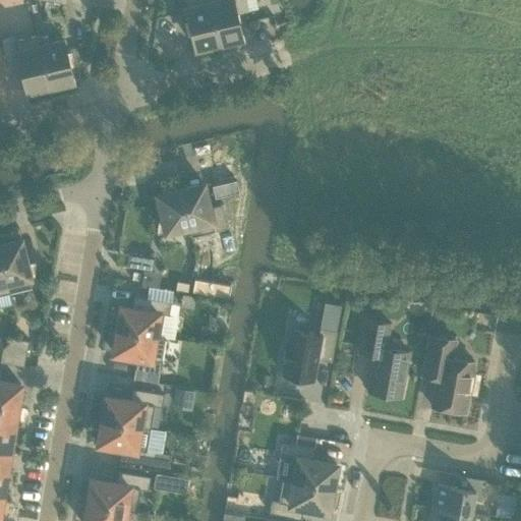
[(196,48),(221,43),(210,0),(184,0),(190,20),(184,21),(188,37),(193,35),(196,48)]
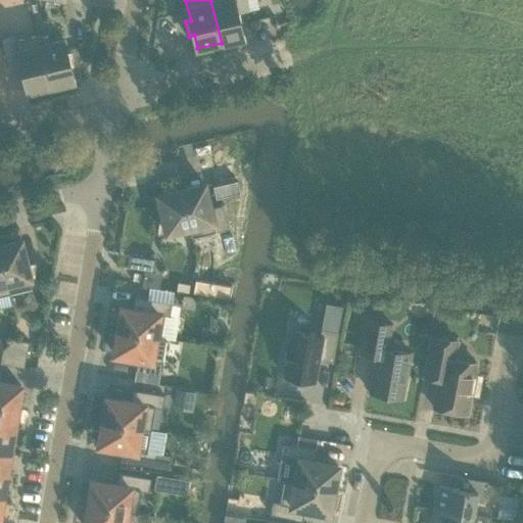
[(247,0),(210,0),(222,43),(244,37),(238,13),(250,10),(247,0)]
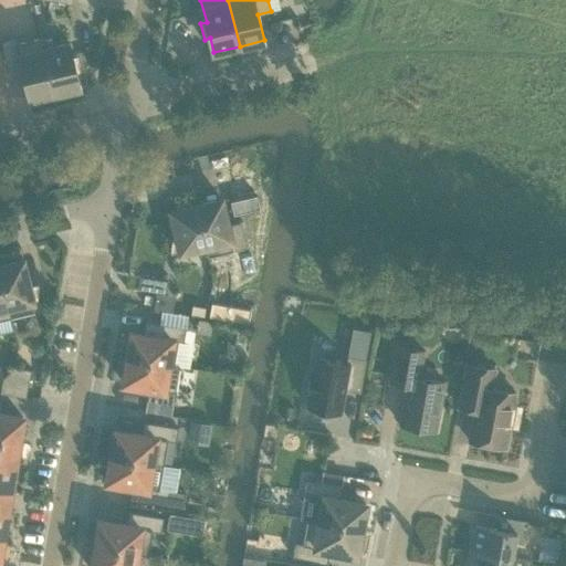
[(55,93),(45,49),(42,38),(18,43),(17,39),(3,42),(11,76),(24,73),(30,100),(55,93)]
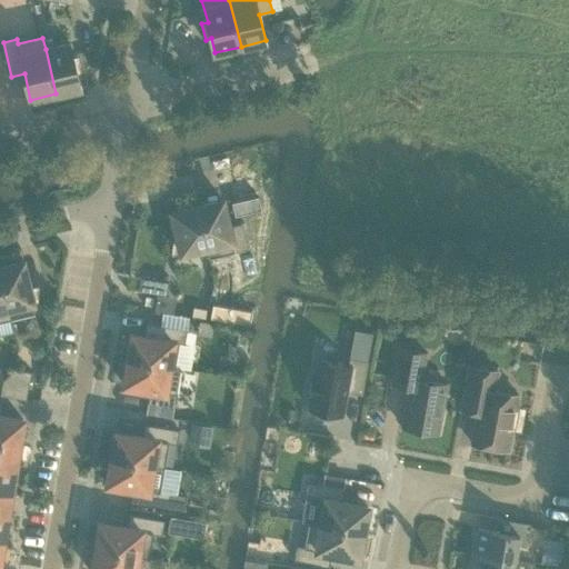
[(78,58),(73,59),(70,43),(46,49),(56,93),(60,92),(61,98),(76,95),(75,89),(81,88),(77,71),(81,71),(78,58)]
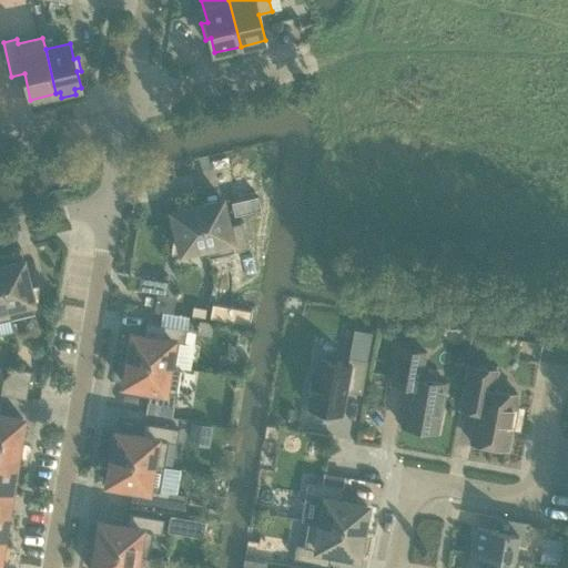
[(234,201),(237,213),(263,208),(261,195),(234,201)]
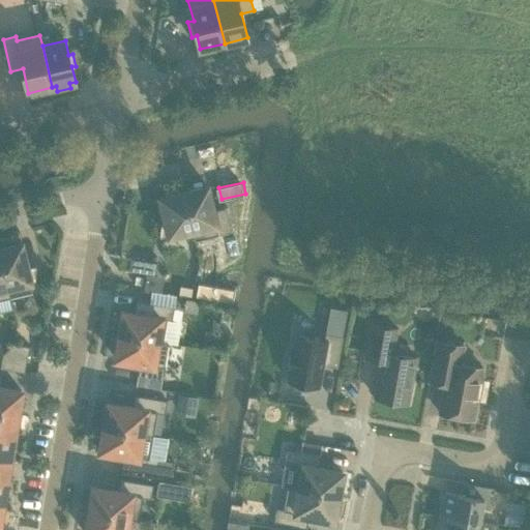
[(179,188),(166,192),(167,196),(162,198),(168,223),(163,224),(162,236),(194,229),(196,240),(232,232),(226,207),(213,210),(208,186),(180,193),(179,188)]
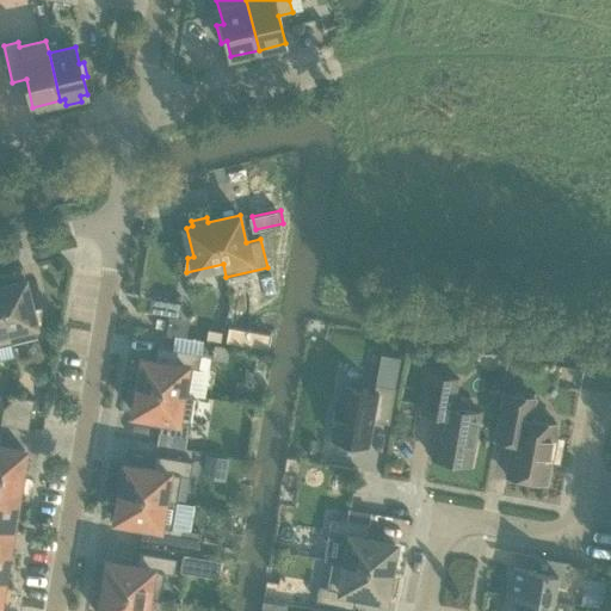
[(429,232),(426,245),(439,247),(442,234),(429,232)]
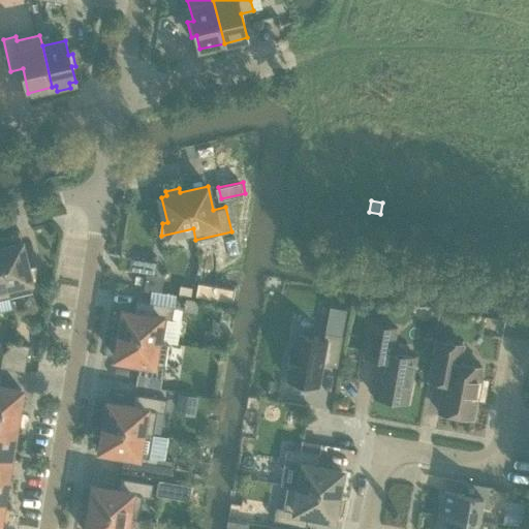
[(382,203),(380,214),(393,216),(395,205),(382,203)]
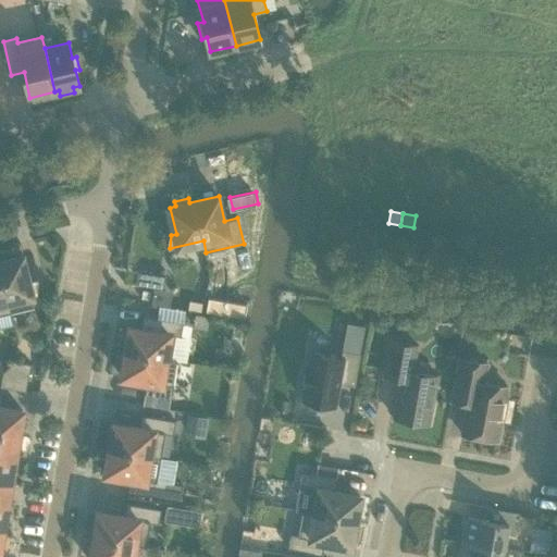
[(358,214),(356,225),(369,227),(371,217),(358,214)]
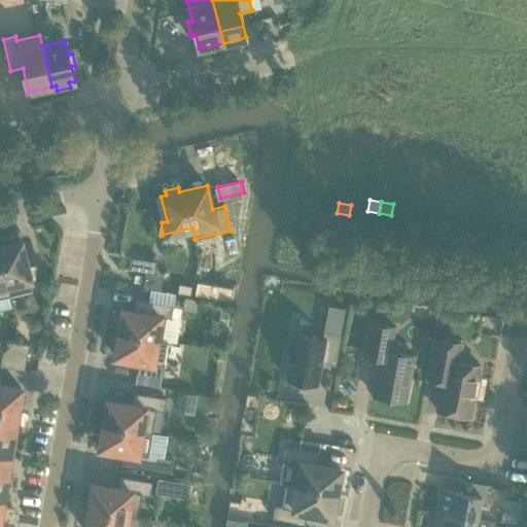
[(411,207),(409,218),(421,220),(422,209),(411,207)]
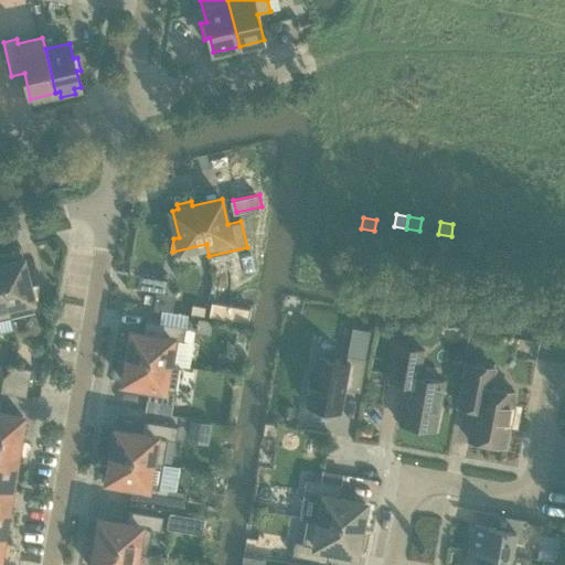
[(452,224),(451,236),(464,238),(466,226),(452,224)]
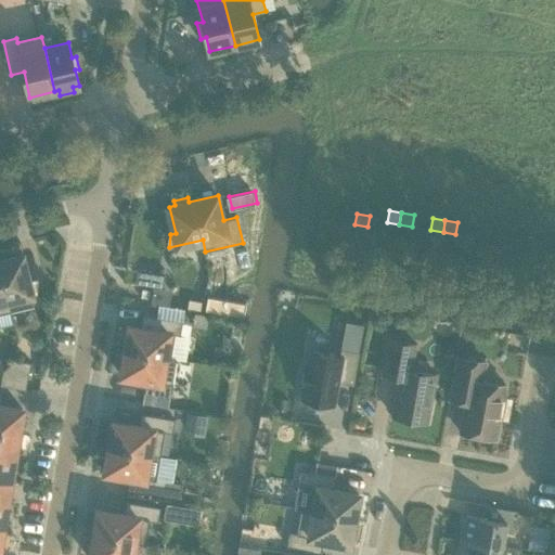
[(476,226),(474,237),(487,240),(489,228),(476,226)]
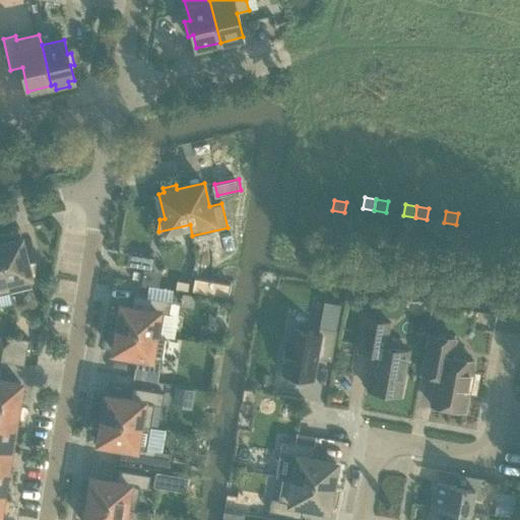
[(458,213),(456,224),(468,226),(469,215),(458,213)]
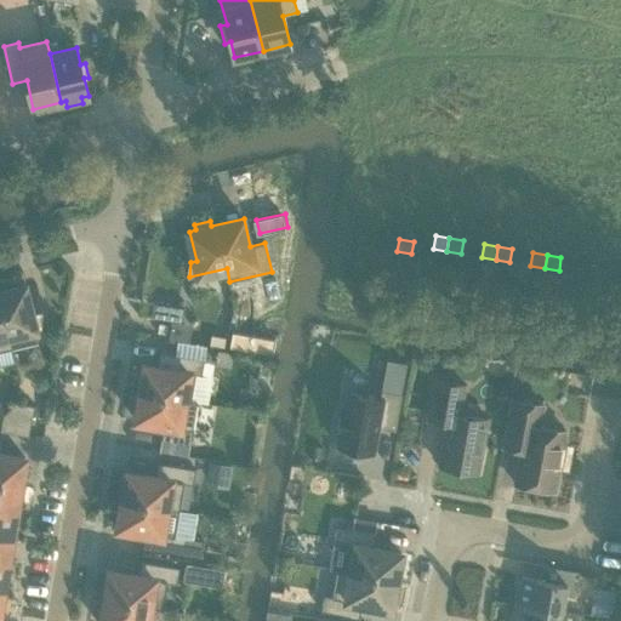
[(41,329),(44,313),(33,315),(26,285),(0,291),(0,351),(39,342),(36,330),(41,329)]
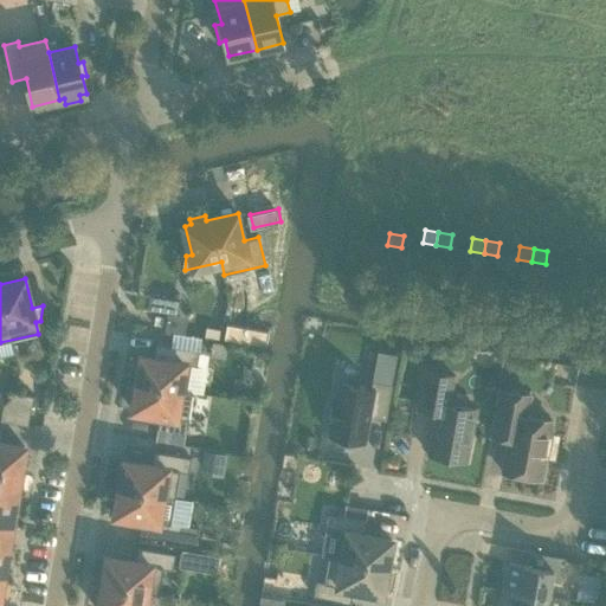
[(180,300),(153,296),(150,309),(178,313),(180,300)]
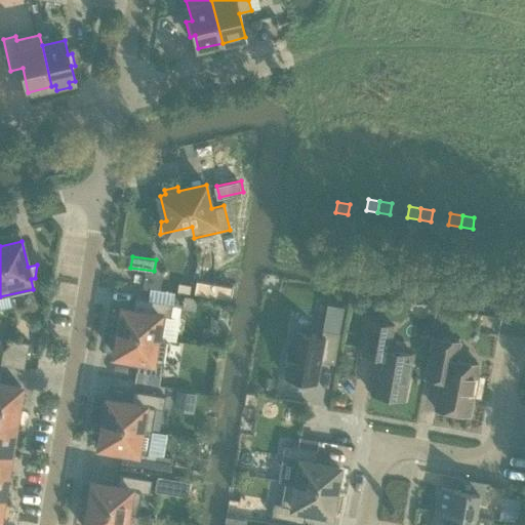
[(135,273),(134,285),(157,287),(159,275),(135,273)]
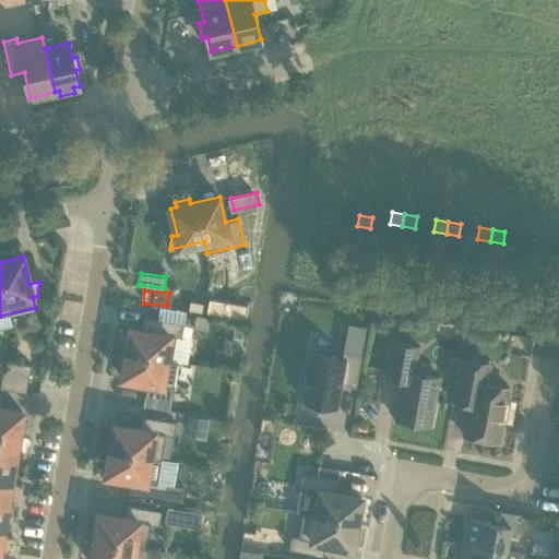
[(249,305),(211,298),(209,311),(247,318),(249,305)]
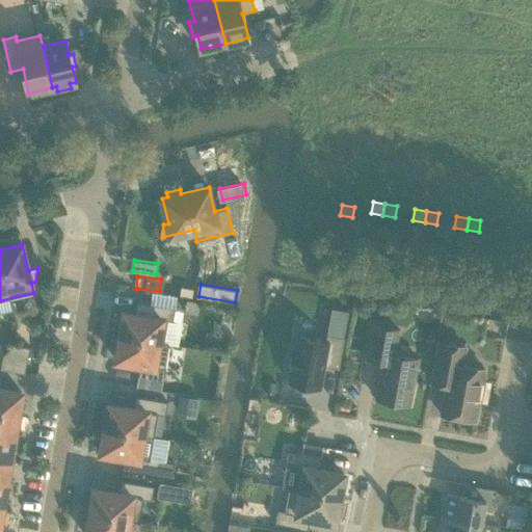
[(182,285),(180,294),(193,296),(195,288),(182,285)]
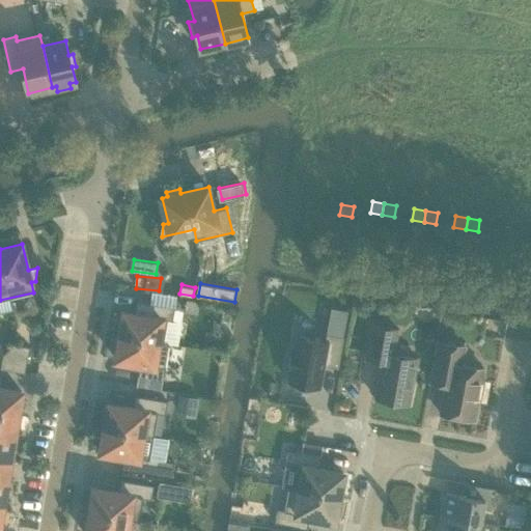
[(187,300),(185,312),(197,314),(199,302),(187,300)]
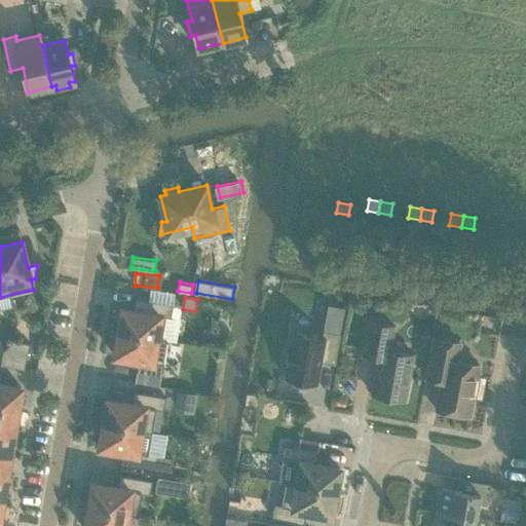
[(123,309),(119,333),(162,340),(162,339),(166,317),(172,317),(174,305),(149,301),(137,299),(135,310),(123,309)]
